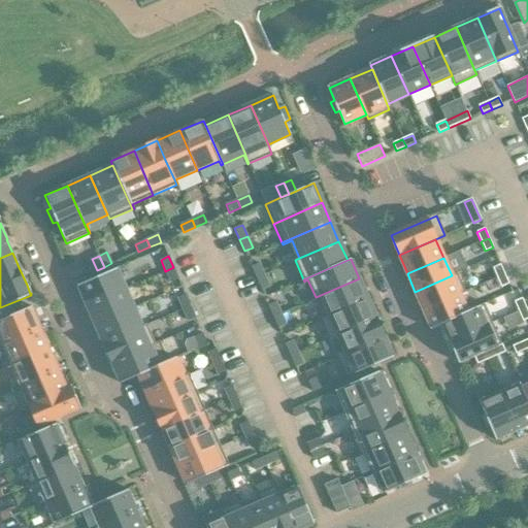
[(259,263),(252,267),(257,277),(264,274),(259,263)]
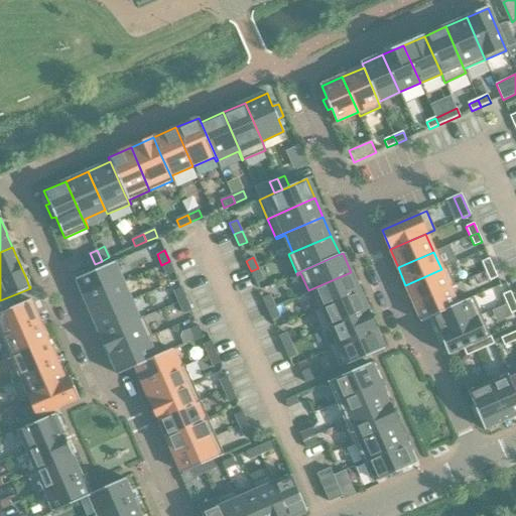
[(493,268),(489,258),(481,262),(485,271),(493,268)]
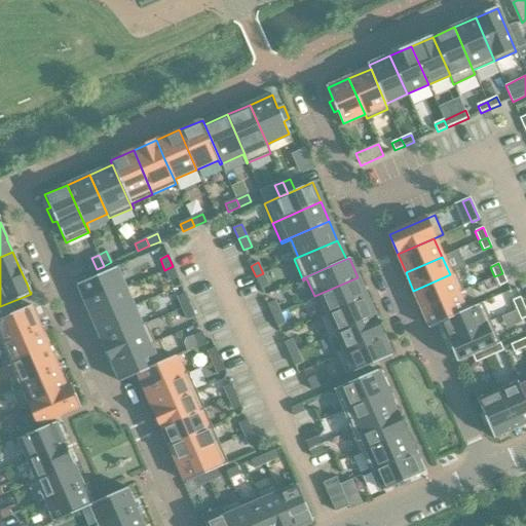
[(173,266),(164,270),(170,282),(178,277),(173,266)]
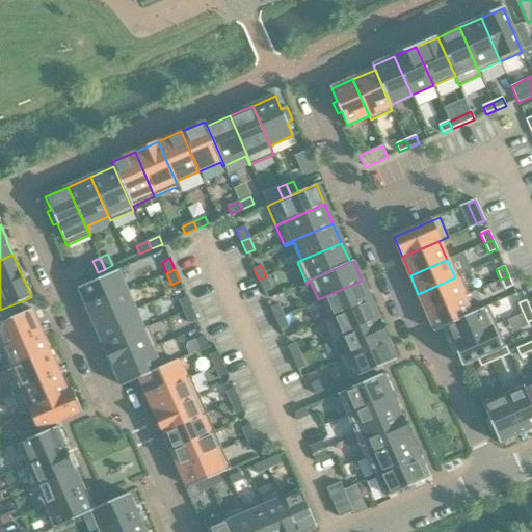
[(117,270),(78,288),(86,308),(126,290),(117,270)]
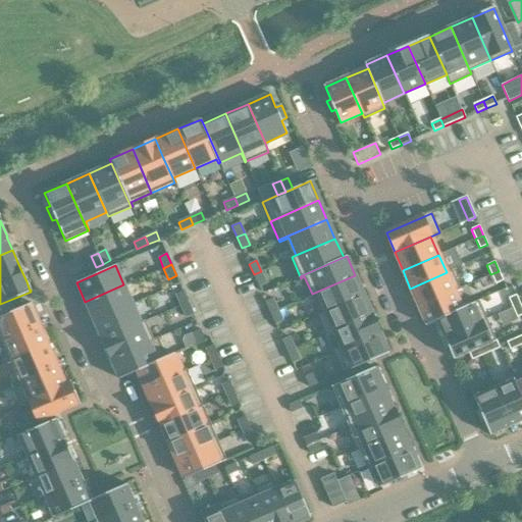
[(447,272),(410,289),(418,306),(454,291),(459,289),(451,270),(447,272)]
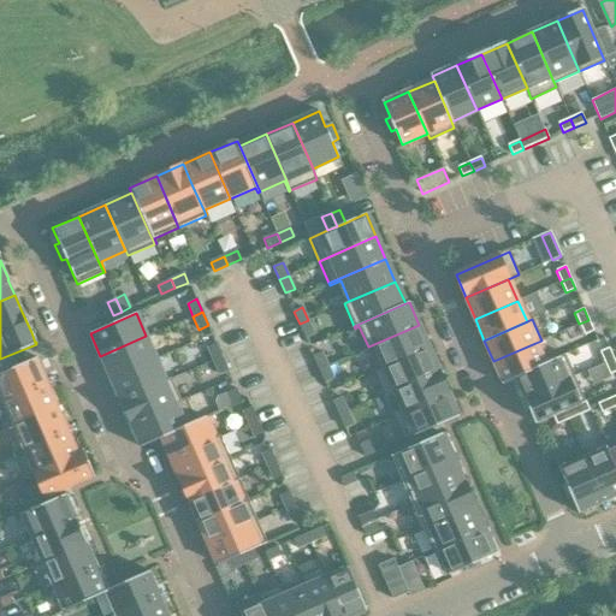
[(308,320),(300,324),(304,337),(314,333),(308,320)]
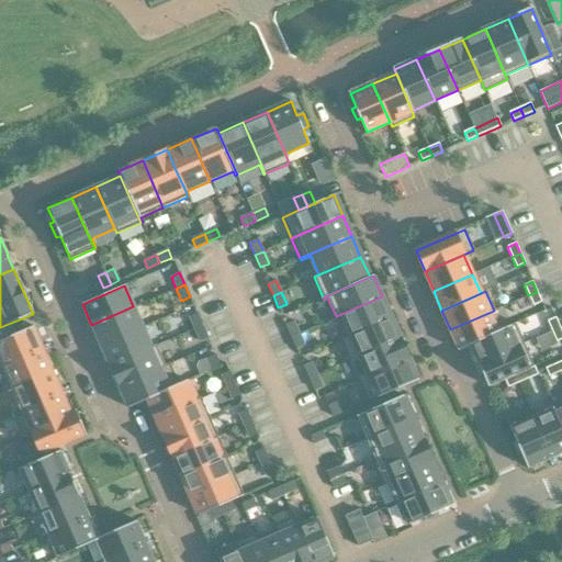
[(541,302),(537,292),(528,295),(532,306),(541,302)]
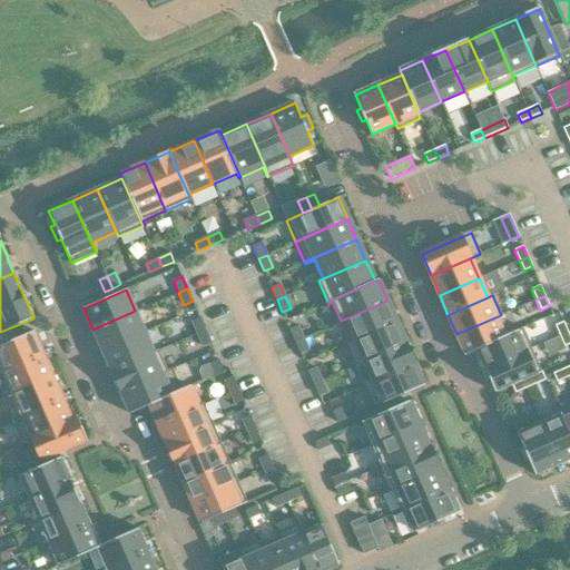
[(387,301),(341,321),(341,323),(350,342),(344,344),(345,344),(396,322),(387,301)]
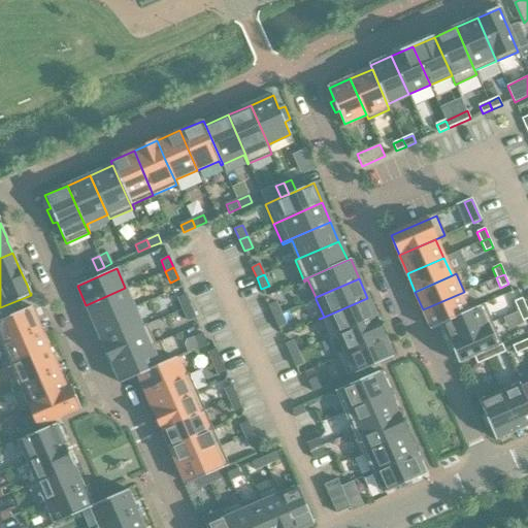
[(125,288),(86,305),(95,325),(134,307),(125,288)]
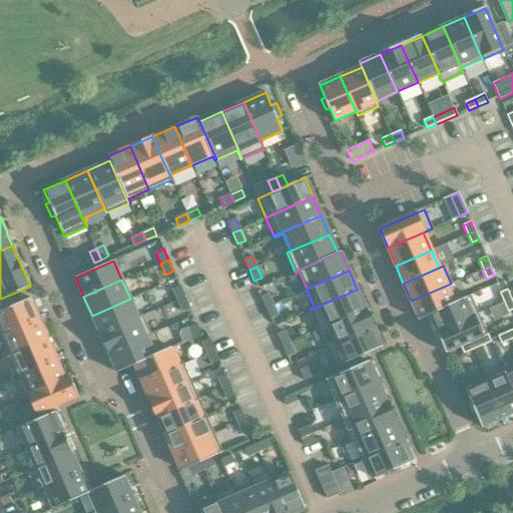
[(446,286),(411,301),(419,319),(430,314),(454,303),(446,286)]
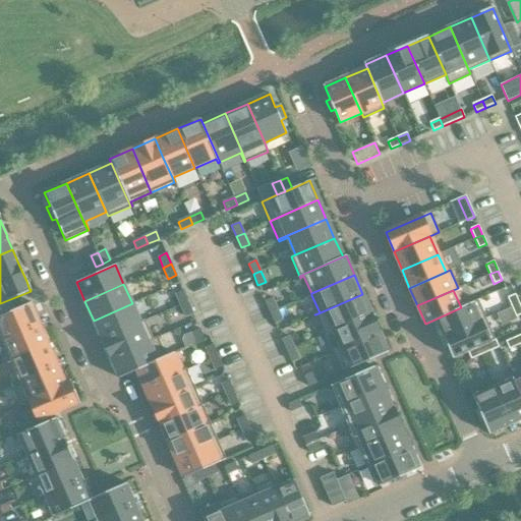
[(182,291),(175,294),(180,305),(187,302),(182,291)]
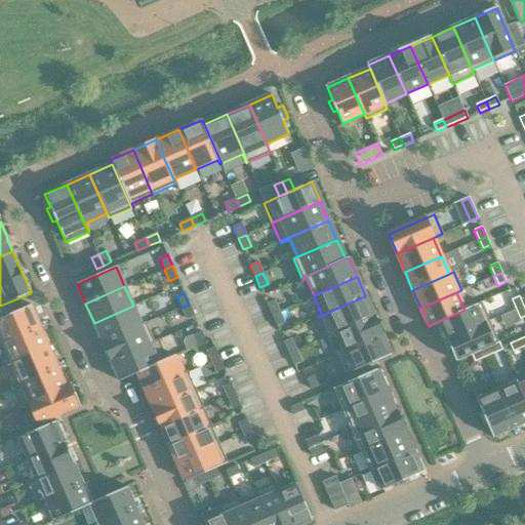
[(365,296),(318,317),(326,336),(374,316),(365,296)]
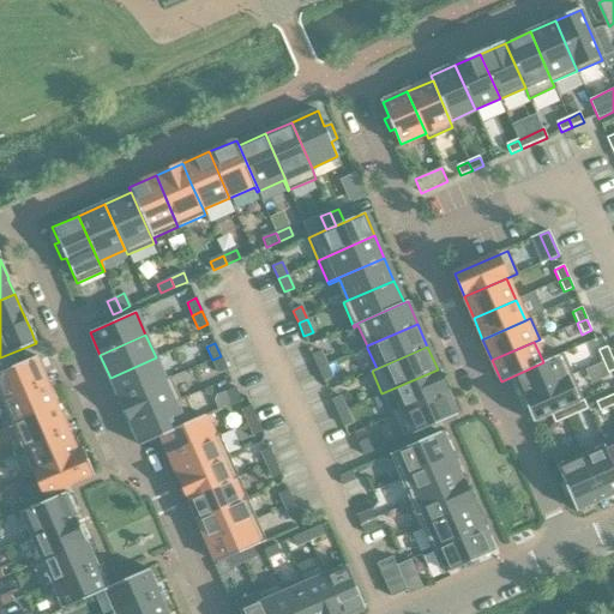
[(612,359),(607,347),(597,351),(602,362),(612,359)]
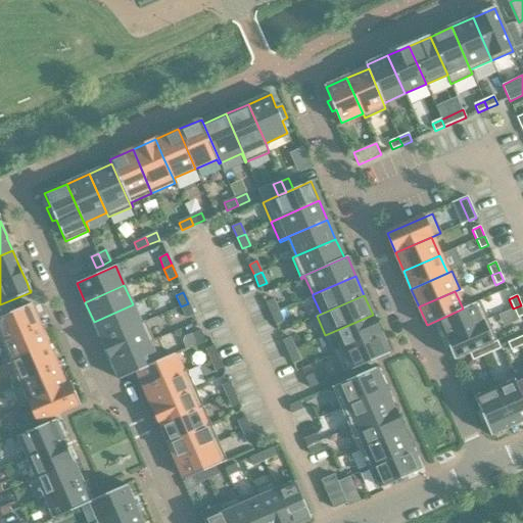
[(274,299),(266,302),(271,314),(278,311),(274,299)]
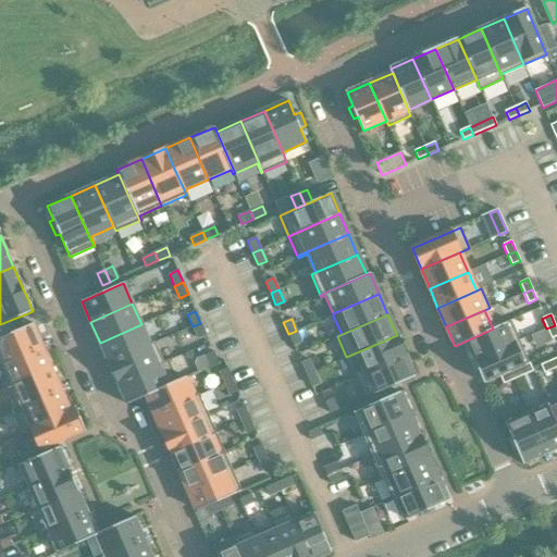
[(493,329),(467,341),(474,359),(518,341),(510,322),(493,329)]
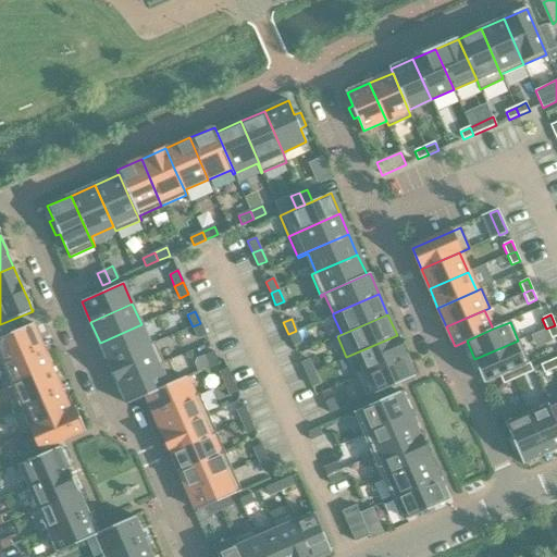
[(33,323),(0,337),(0,363),(42,345),(34,324),(33,323)]
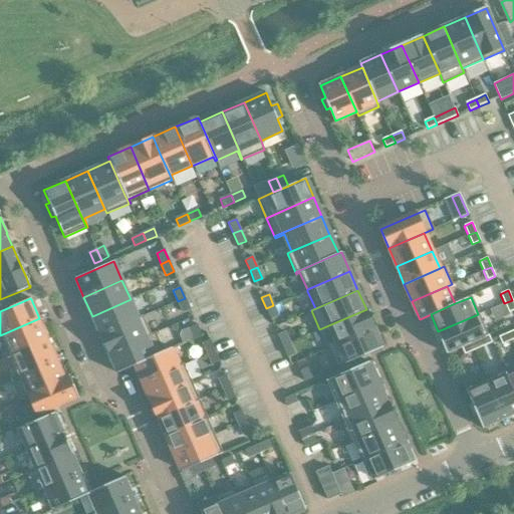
[(185,298),(178,301),(183,312),(190,309),(185,298)]
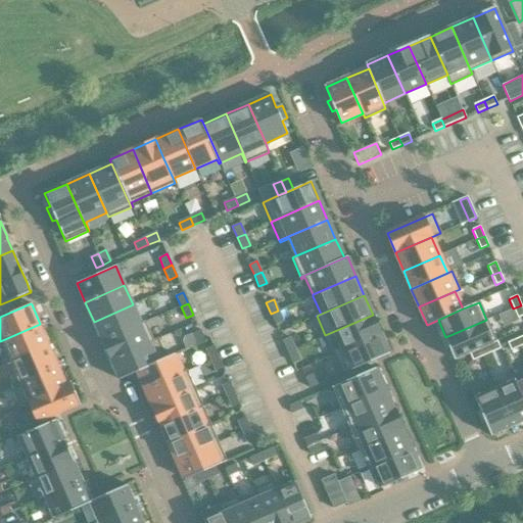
[(133,304),(94,322),(102,341),(146,322),(145,321),(141,323),(133,304)]
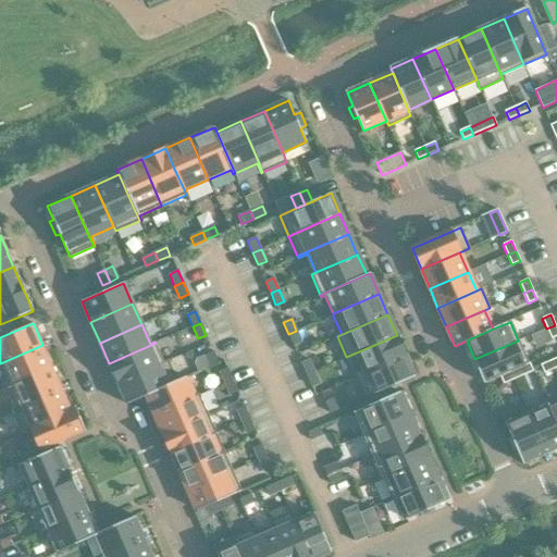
[(556,335),(556,330),(555,325),(546,329),(551,338),(556,335)]
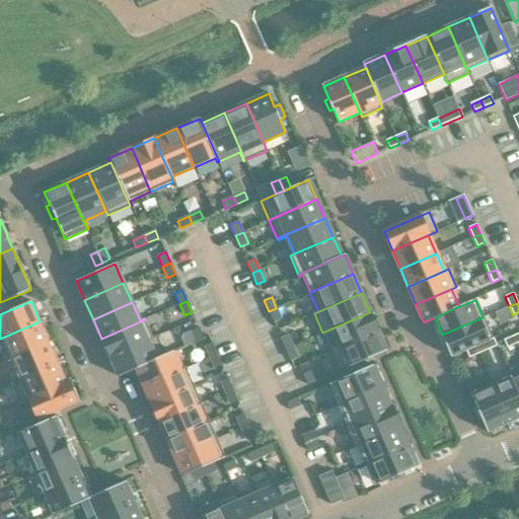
[(276,308),(269,311),(274,322),(281,319),(276,308)]
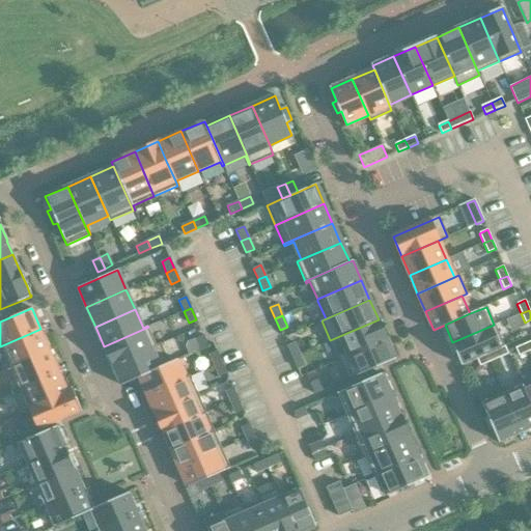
[(379,319),(330,340),(338,360),(387,339),(379,319)]
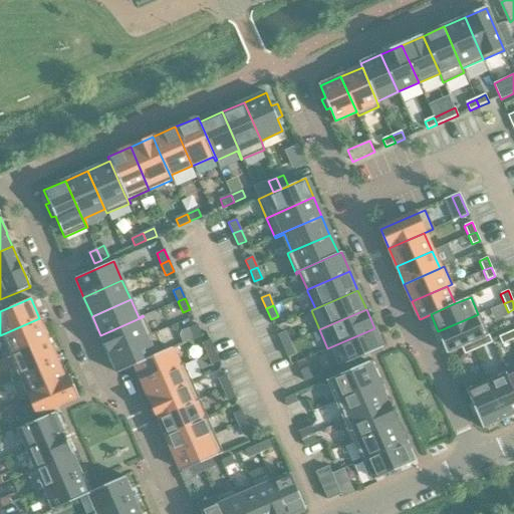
[(478,314),(438,331),(447,351),(487,334),(478,314)]
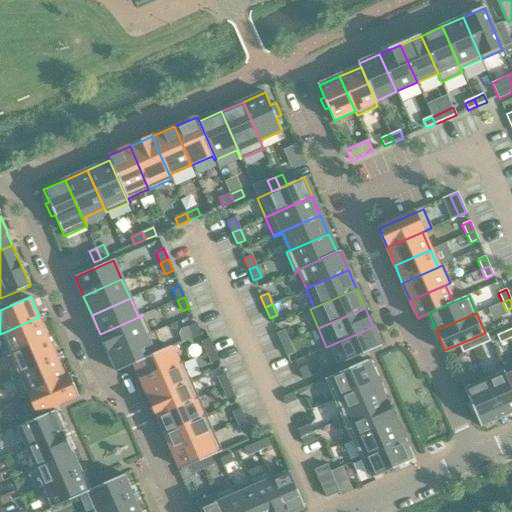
[(143,315),(100,334),(108,353),(155,332),(155,331),(150,333),(143,315)]
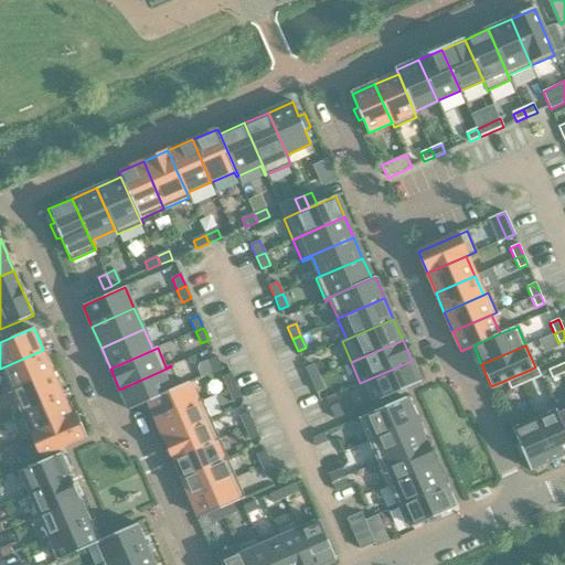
[(43,350),(0,369),(0,371),(2,370),(12,391),(53,372),(43,350)]
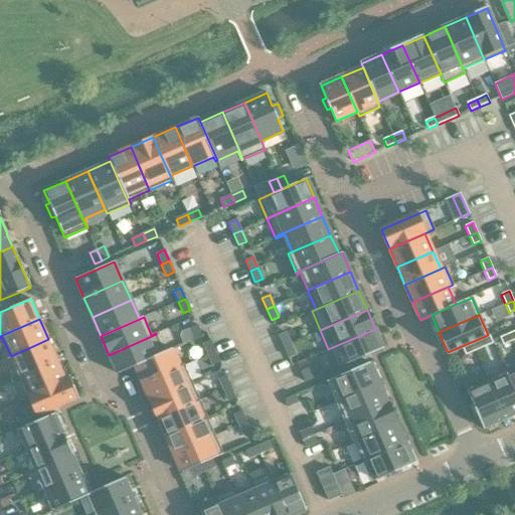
[(197,325),(189,328),(194,339),(201,336),(197,325)]
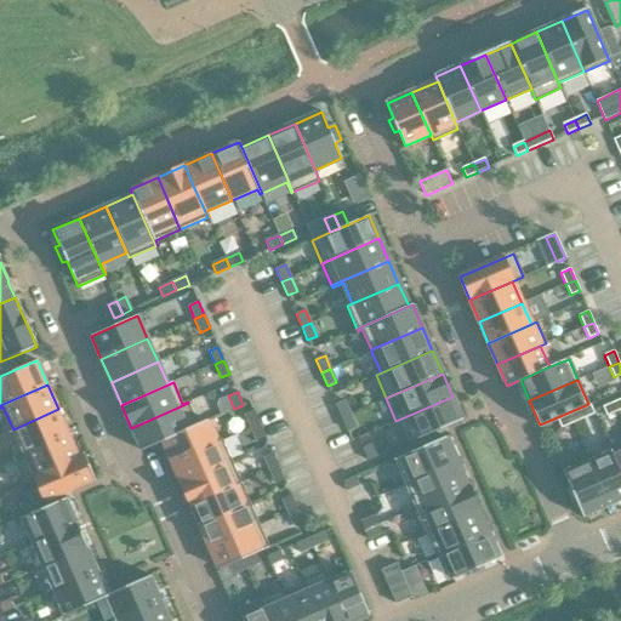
[(453,397),(396,421),(406,445),(462,420),(453,397)]
